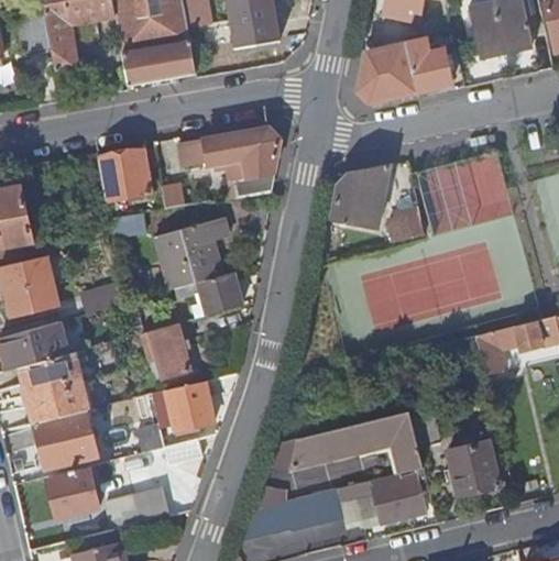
[(51,47),(55,72),(76,67),(68,23),(113,14),(110,0),(41,0),(44,12),(51,47)]
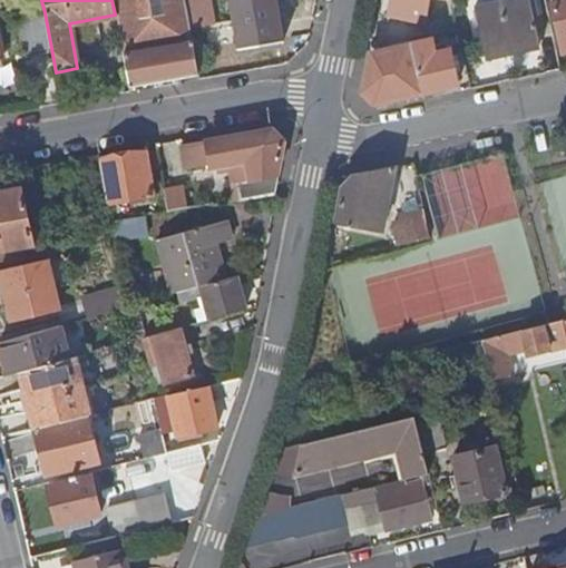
[(113,0),(129,86),(198,74),(184,0),(113,0)]
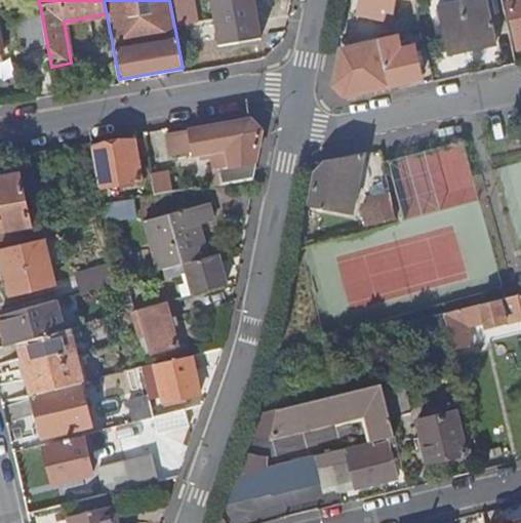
[(170,0),(175,22),(187,18),(183,0),(170,0)]
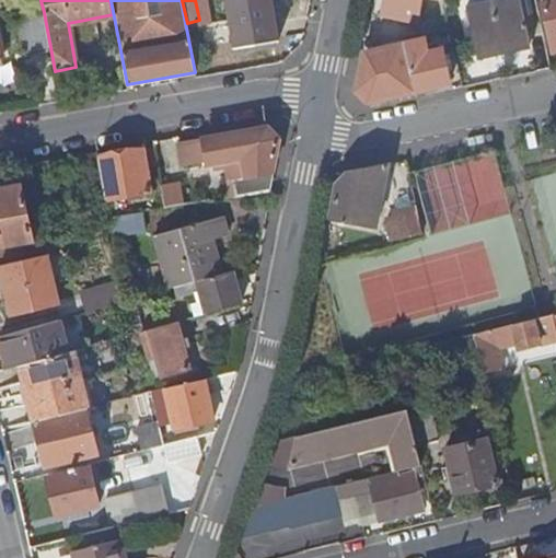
[(227,0),(235,47),(278,39),(270,0),(227,0)]
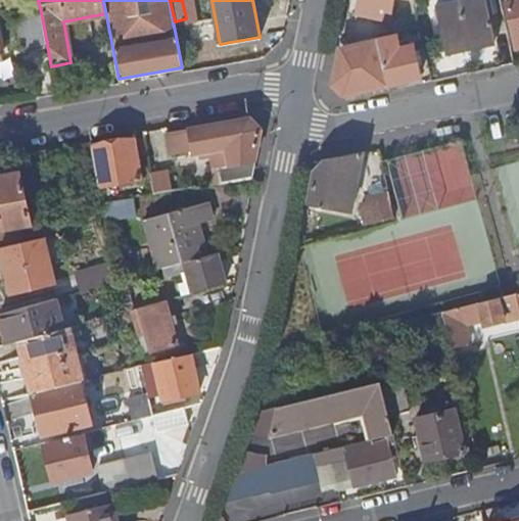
[(359,0),(356,14),(387,19),(392,0),(359,0)]
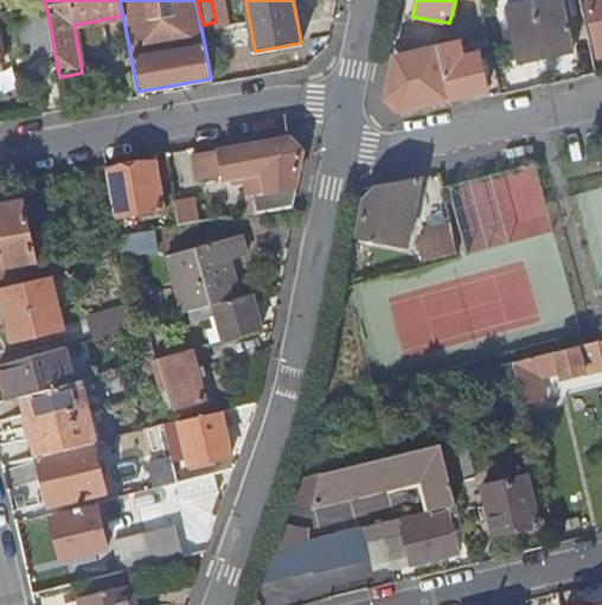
[(545,0),(506,8),(517,59),(575,46),(563,0),(545,0)]
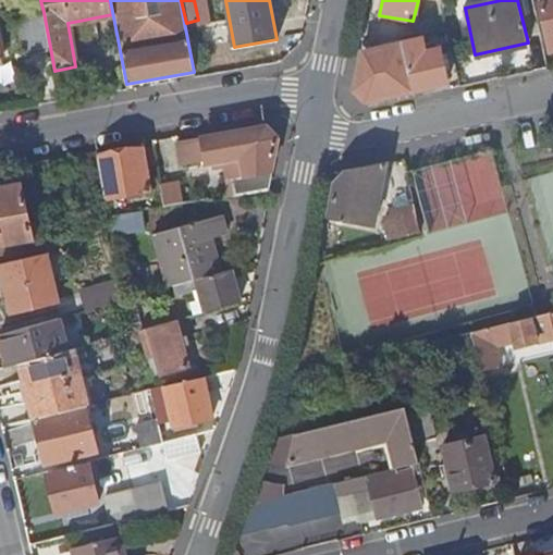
[(552,1),(538,5),(550,50),(552,49),(552,1)]
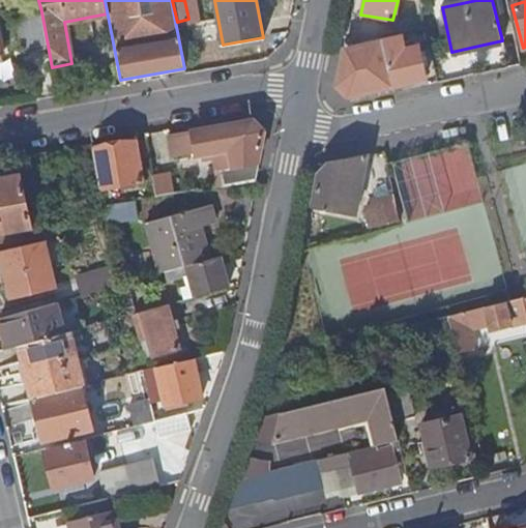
[(24,50),(48,45),(41,11),(18,16),(24,50)]
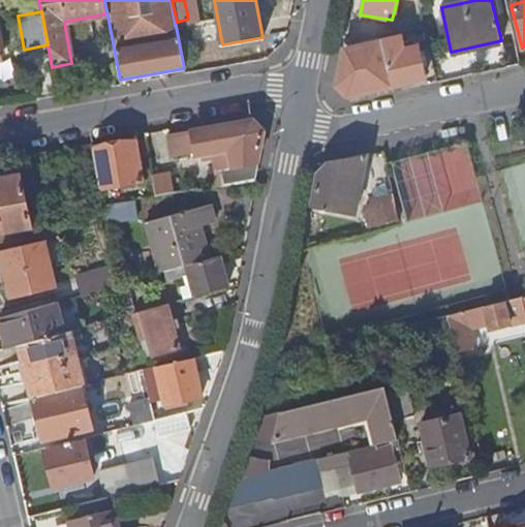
[(375,36),(388,88),(425,81),(418,48),(404,51),(401,34),(375,36)]
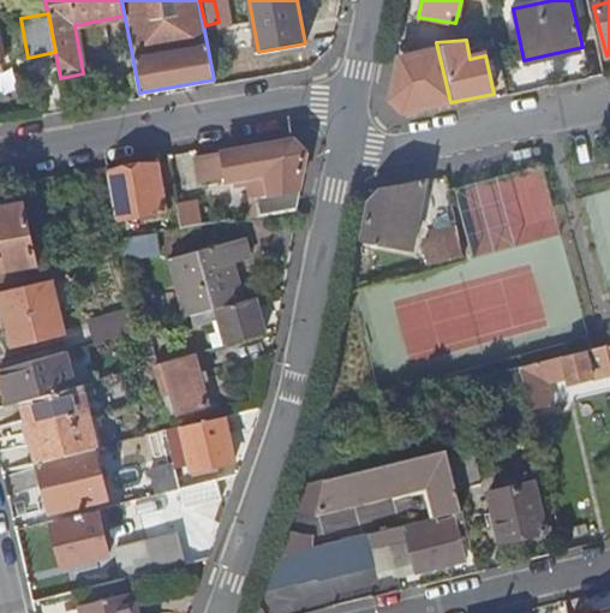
[(398,114),(450,102),(436,42),(392,51),(383,97),(398,114)]
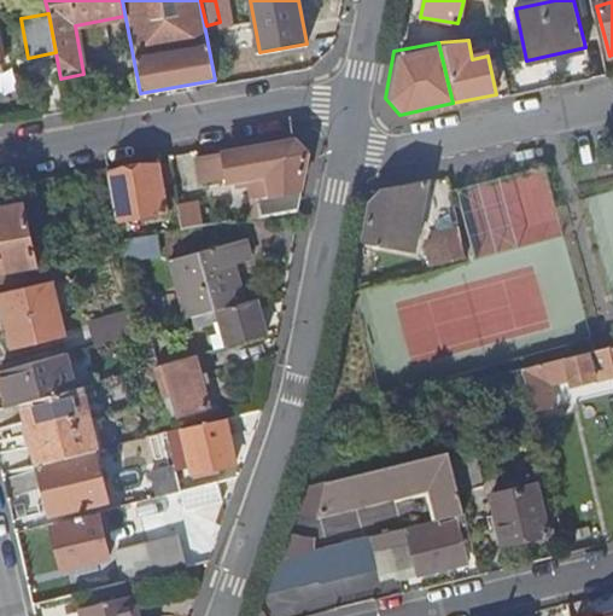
[(255,216),(296,209),(308,152),(293,140),(197,156),(196,157),(200,184),(228,178),(229,181),(247,179),(255,216)]
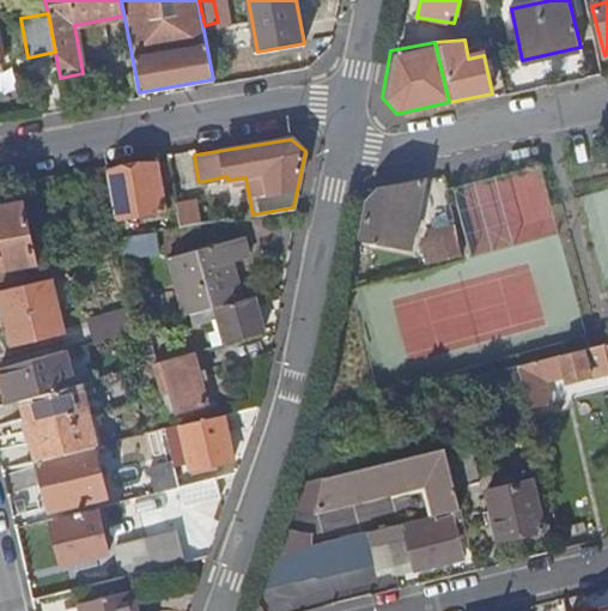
[(108,173),(116,218),(163,210),(154,164),(108,173)]
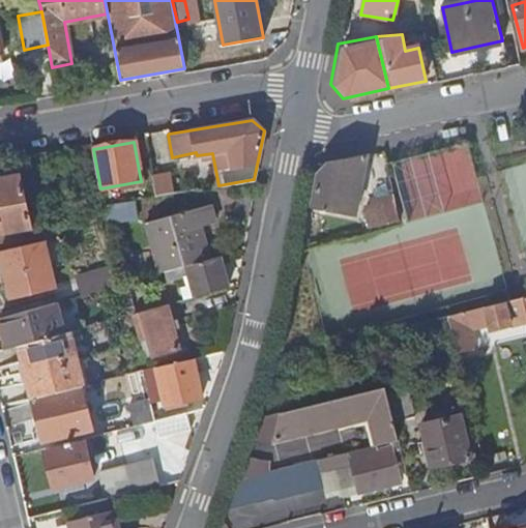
[(325,165),(320,173),(313,207),(355,215),(356,205),(362,206),(363,200),(357,198),(364,156),(325,165)]
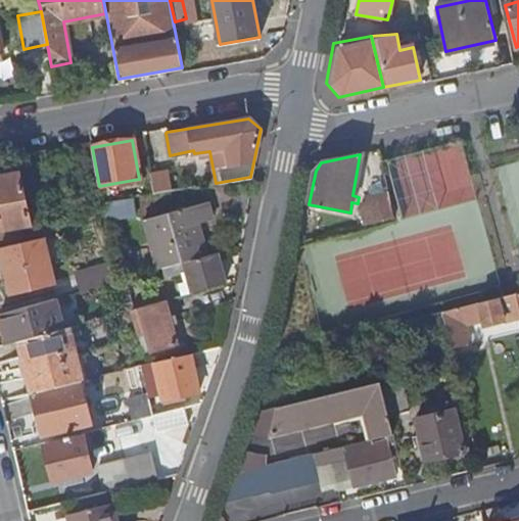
[(154,193),(199,186),(197,176),(193,178),(190,164),(149,173),(154,193)]
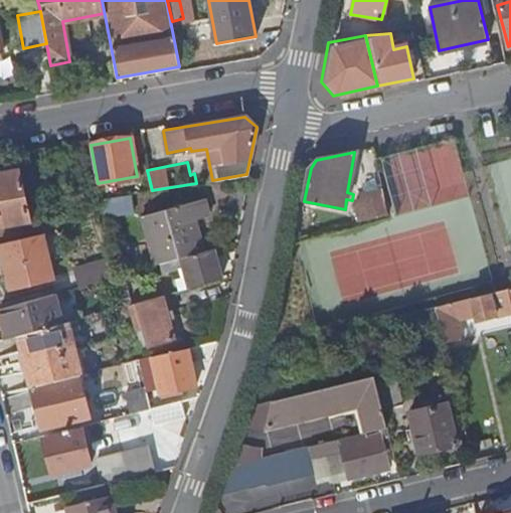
[(30,222),(35,221),(34,214),(29,216),(26,202),(31,201),(30,196),(25,197),(18,168),(0,171),(0,226),(30,221),(30,222)]
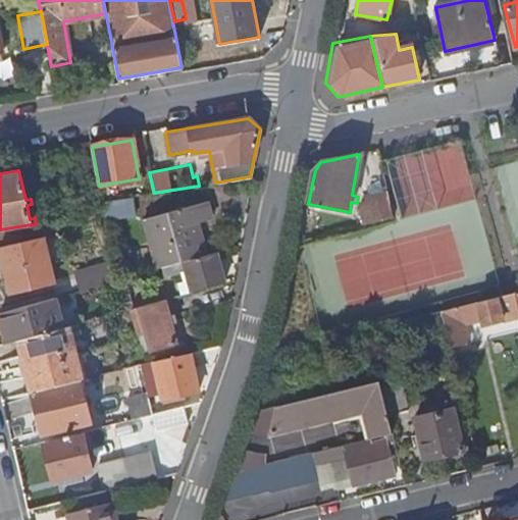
[(358,205),(363,225),(394,218),(386,192),(370,196),(372,202),(358,205)]
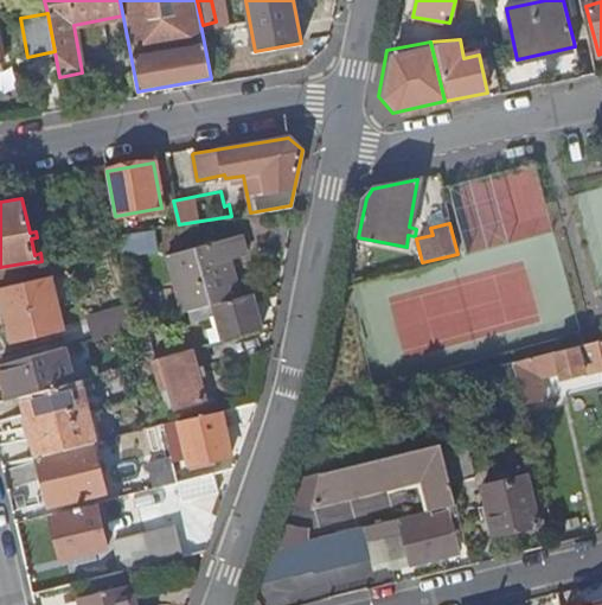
[(120,247),(121,256),(158,249),(154,229),(117,235),(120,247)]
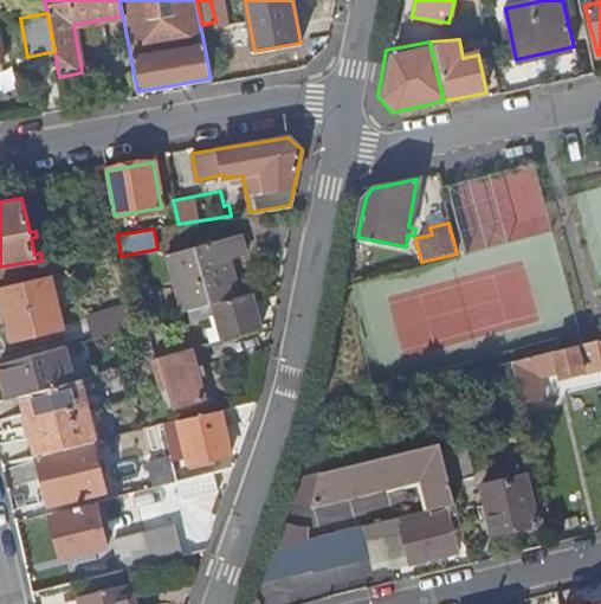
[(188,312),(238,297),(228,262),(245,257),(239,237),(166,257),(181,313),(188,312)]
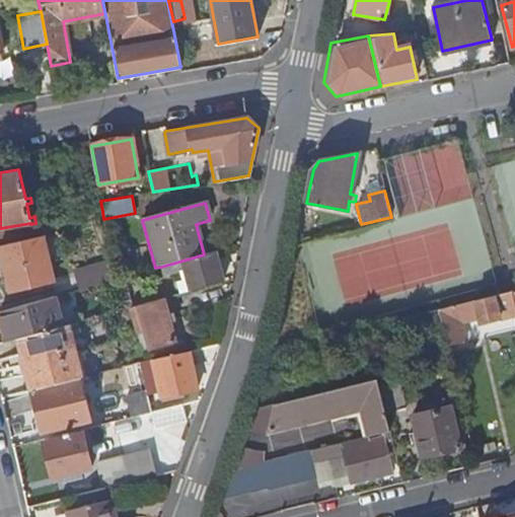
[(43,236),(1,245),(11,292),(53,283),(43,236)]
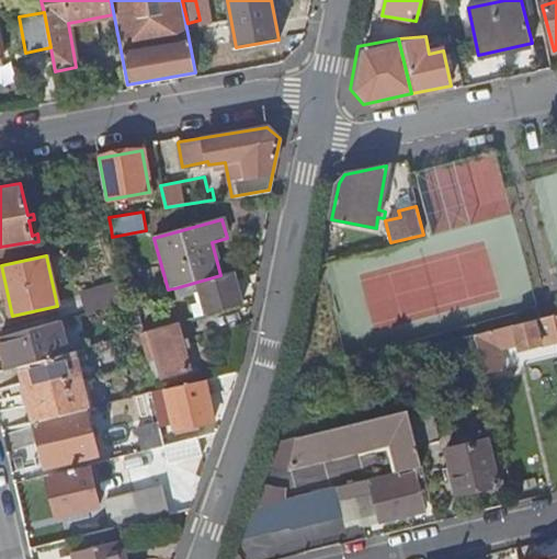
[(231,272),(220,275),(174,288),(177,297),(199,291),(205,315),(240,305),(231,272)]
